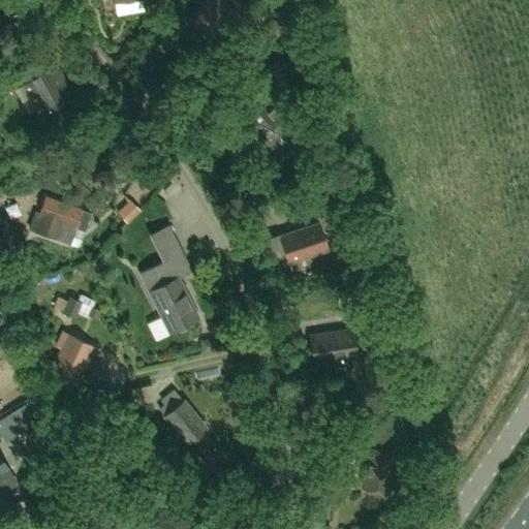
[(127,26),(148,23),(144,0),(123,3),(127,26)]
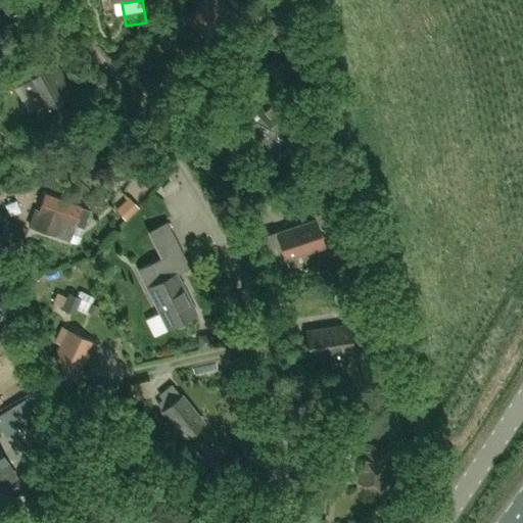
[(216,0),(202,0),(196,8),(185,22),(216,48),(239,19),(216,0)]
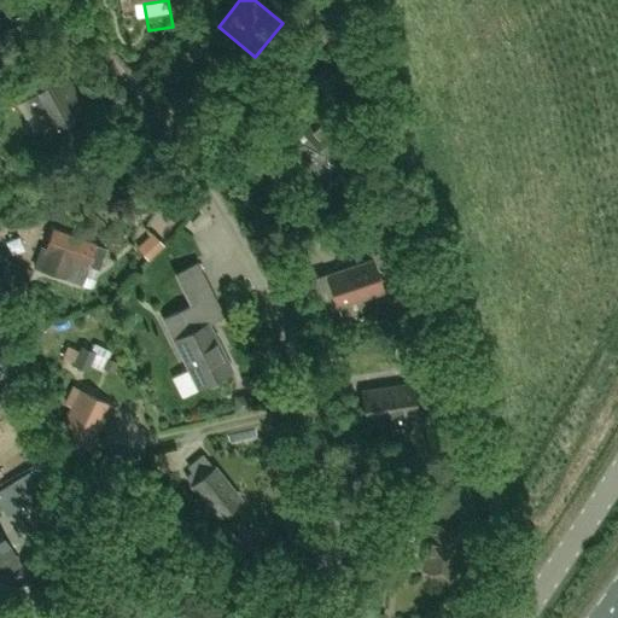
[(0,38),(12,35),(7,19),(0,22),(0,38)]
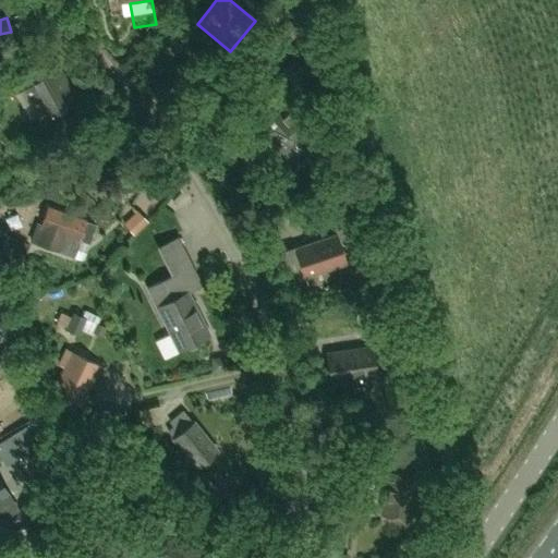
[(49,117),(75,102),(56,67),(48,71),(43,60),(23,70),(29,82),(21,87),(40,122),(49,117)]
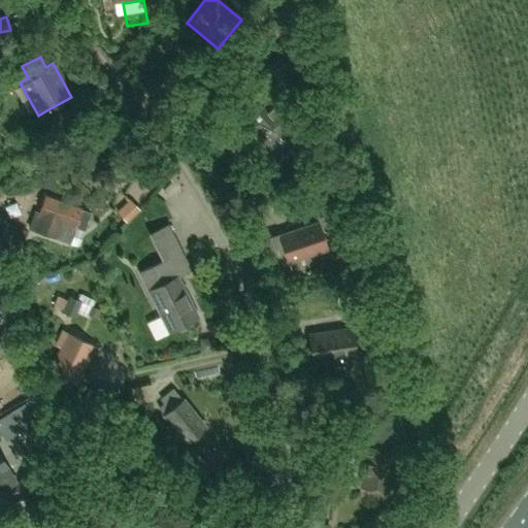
[(304,119),(285,98),(269,112),(271,113),(268,117),(269,118),(257,129),(271,144),(279,152),(296,137),(291,132),(304,119)]
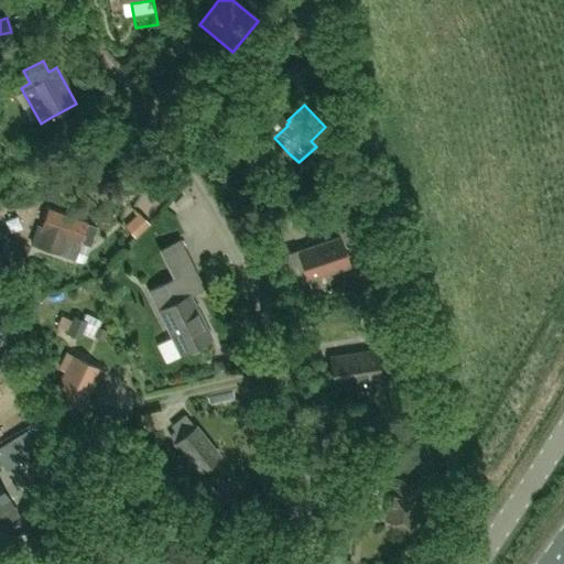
[(97,226),(86,223),(49,208),(42,227),(43,227),(38,245),(69,256),(76,239),(90,243),(97,226)]
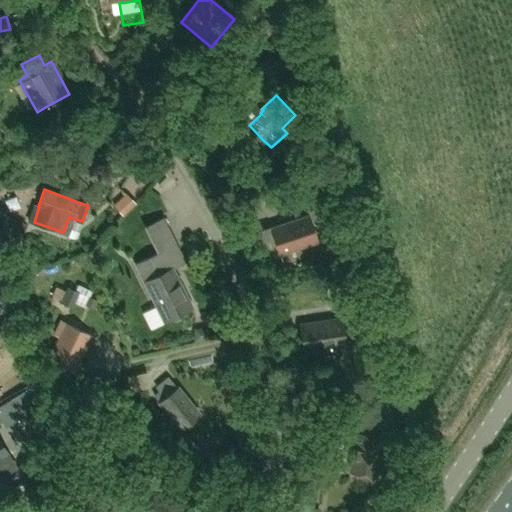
[(139,203),(124,215),(133,225),(147,213),(139,203)]
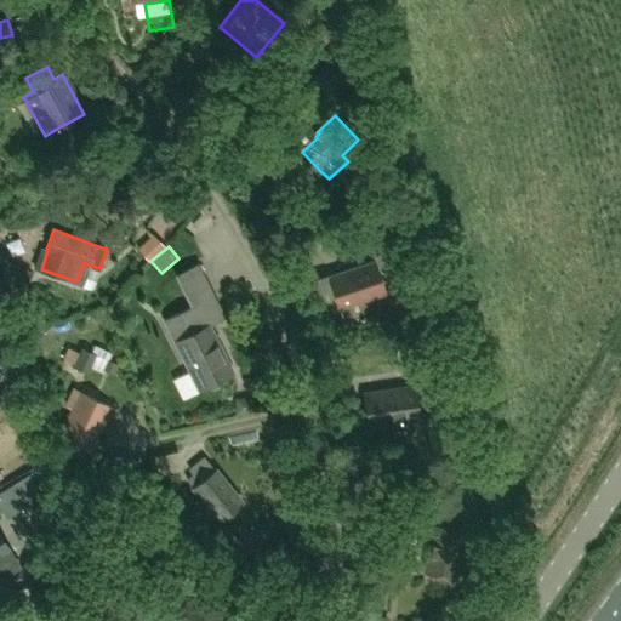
[(29,262),(11,254),(0,278),(0,284),(22,294),(33,272),(27,268),(29,262)]
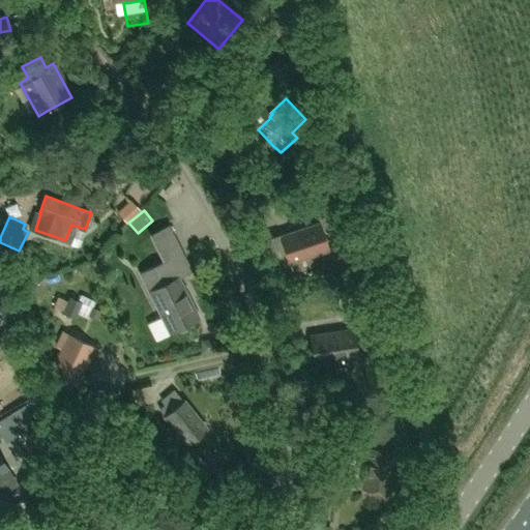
[(320,224),(269,241),(277,267),(328,249),(320,224)]
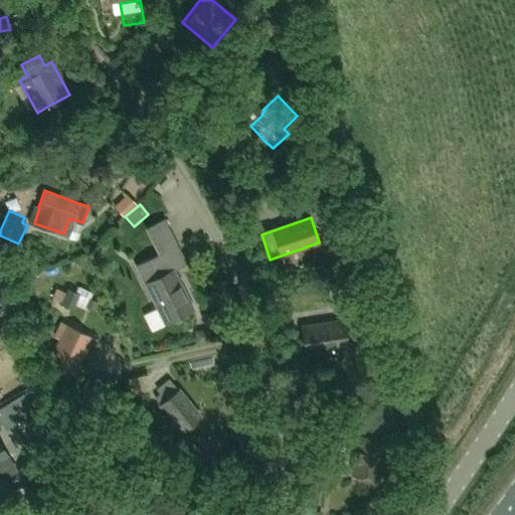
[(146,229),(159,254),(137,266),(165,323),(194,309),(174,270),(186,264),(165,220),(146,229)]
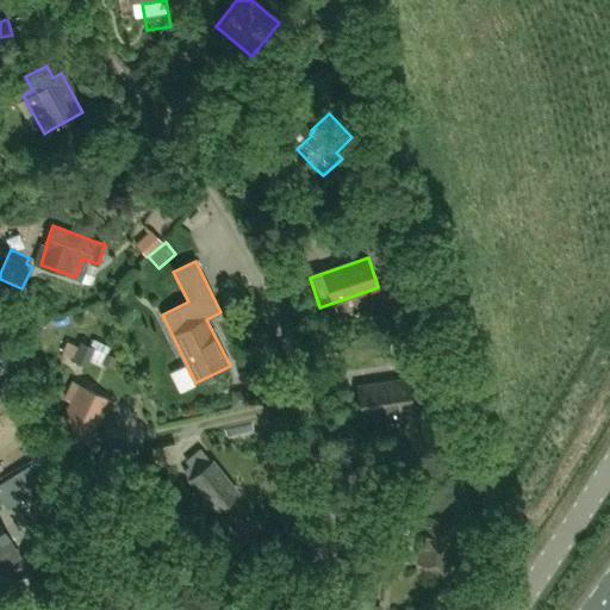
[(78,348),(64,343),(61,354),(73,360),(72,362),(85,368),(88,361),(100,367),(100,365),(111,371),(116,360),(105,355),(109,349),(93,342),(91,349),(79,344),(78,348)]
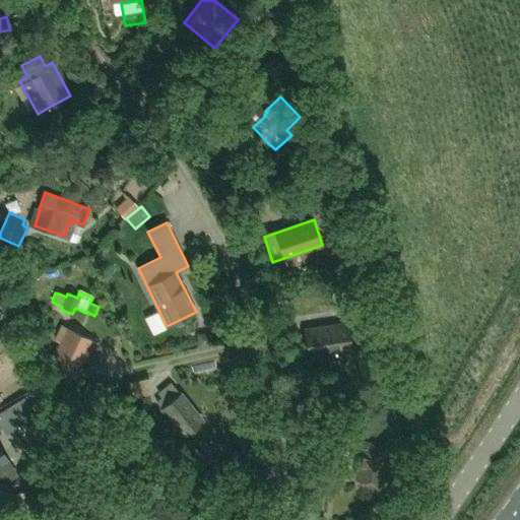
[(346,309),(349,324),(373,321),(370,305),(346,309)]
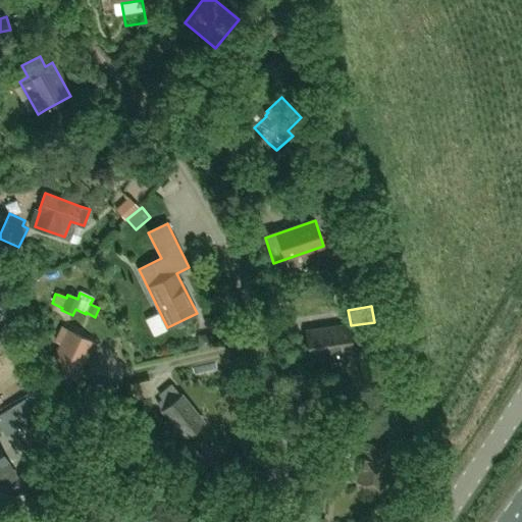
[(347,325),(307,331),(311,356),(349,351),(350,356),(364,354),(361,333),(348,335),(347,325)]
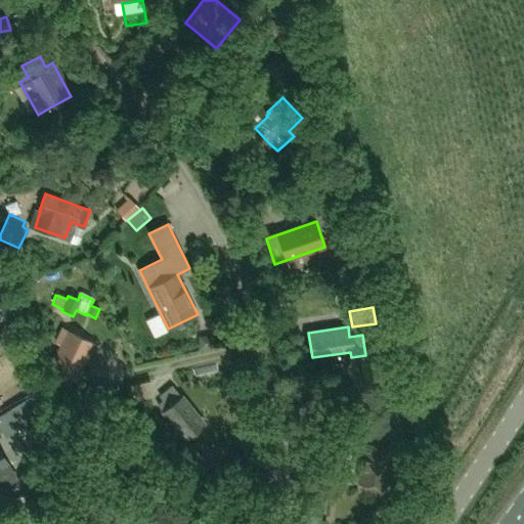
[(67,331),(66,333),(60,330),(54,344),(59,346),(50,365),(76,378),(92,343),(67,331)]
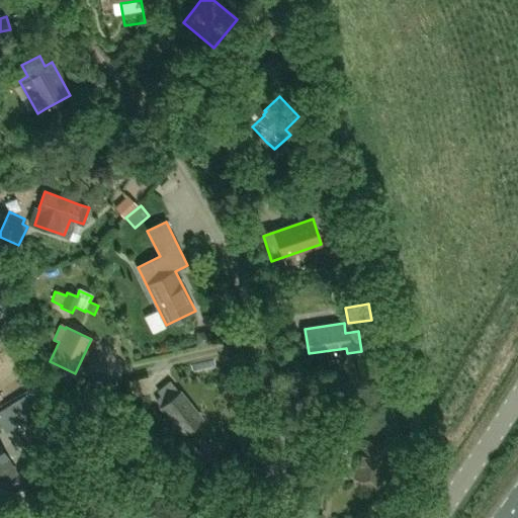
[(161,396),(160,397),(155,400),(167,415),(170,412),(187,432),(202,419),(180,392),(179,392),(170,380),(156,392),(161,396)]
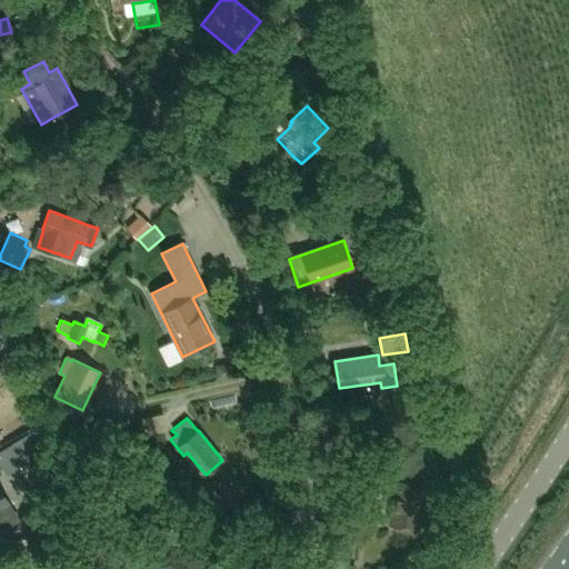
[(425,487),(397,481),(389,523),(416,529),(421,500),(423,500),(425,497),(422,497),(425,487)]
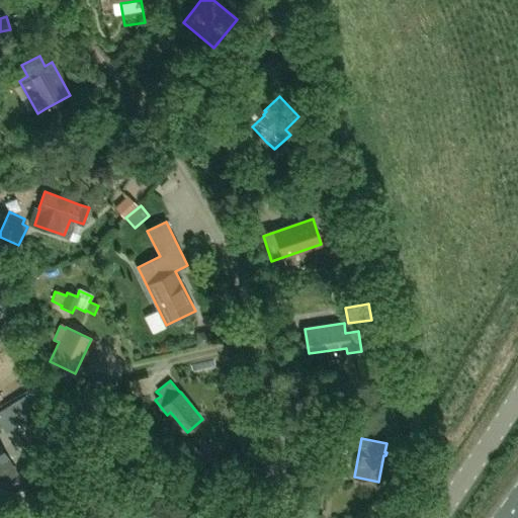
[(0,445),(0,481),(15,471),(0,445)]
